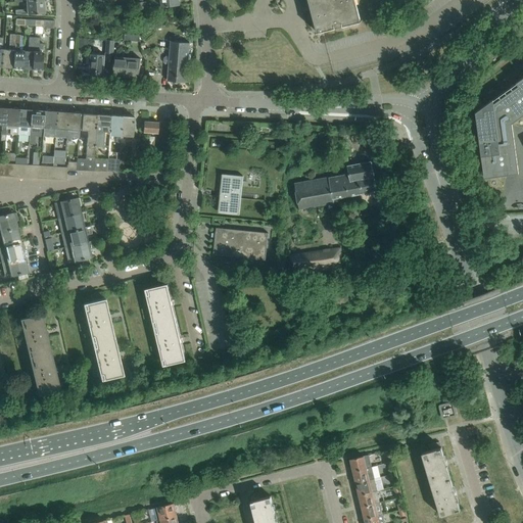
[(45,12),(43,0),(38,0),(27,1),(28,8),(15,9),(15,14),(22,14),(28,14),(45,12)]
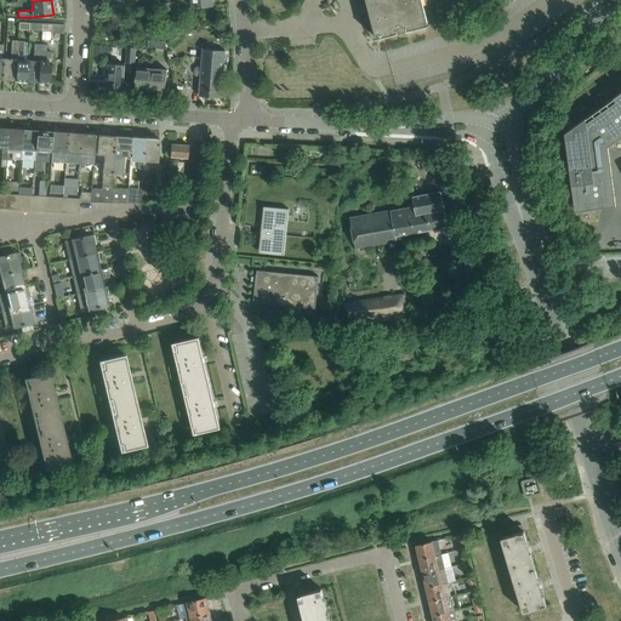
[(366,0),(369,9),(377,39),(399,33),(398,32),(406,29),(408,30),(427,26),(429,26),(422,0),(366,0)]
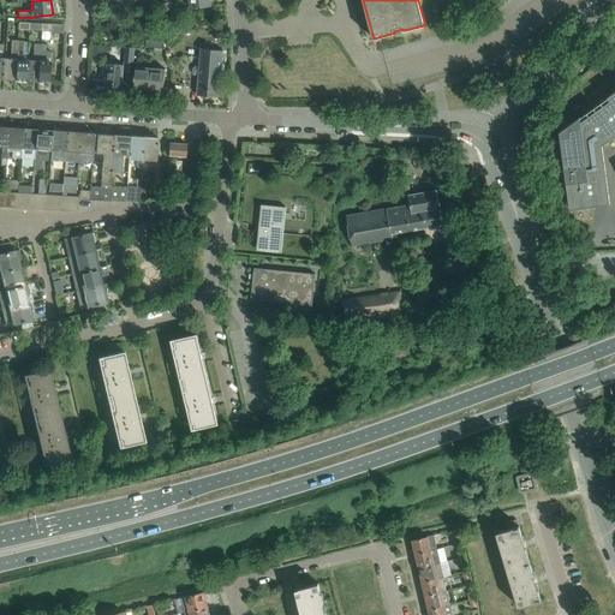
[(173,1),(159,3),(160,11),(174,10),(173,1)]
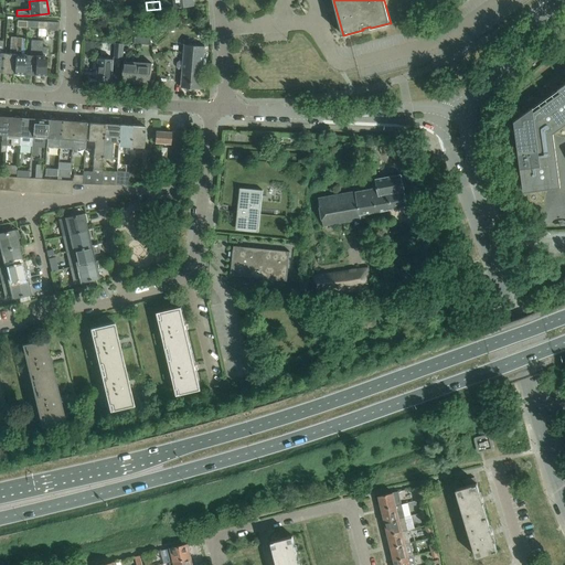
[(59,22),(45,22),(46,29),(46,30),(59,31),(59,22)]
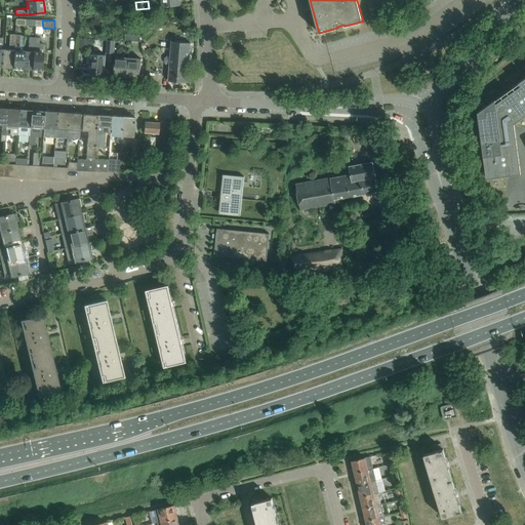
[(12,68),(15,34),(10,34),(9,49),(2,49),(1,67),(12,68)]
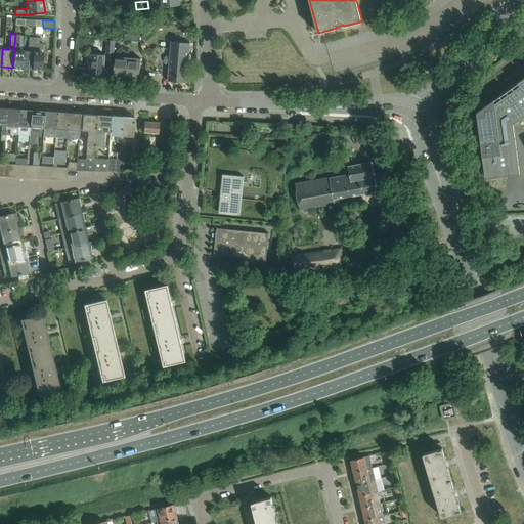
[(23,69),(24,50),(23,50),(23,44),(23,43),(23,35),(20,35),(20,34),(15,34),(12,68),(23,69)]
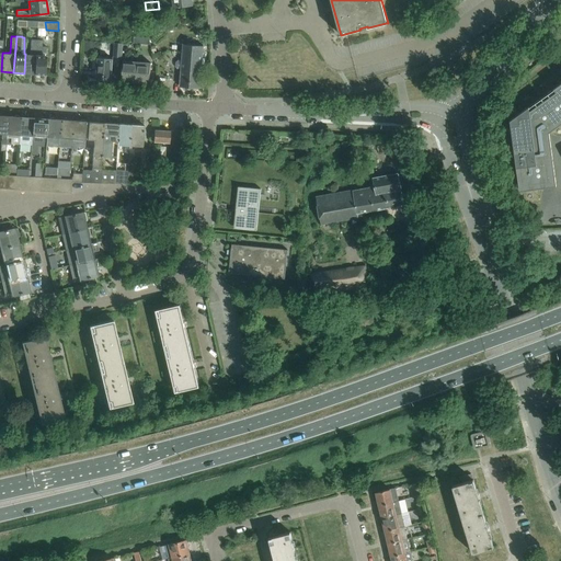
[(34,73),(37,41),(31,39),(30,54),(25,54),(24,73),(34,73)]
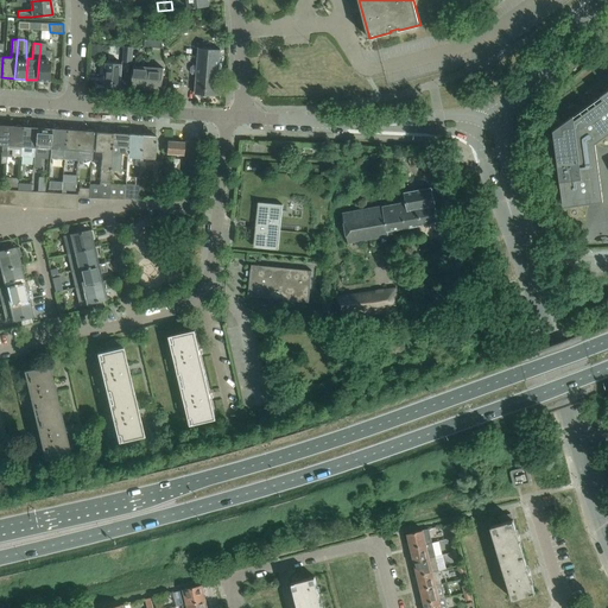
[(49,81),(50,61),(51,51),(45,50),(46,44),(40,44),(37,80),(49,81)]
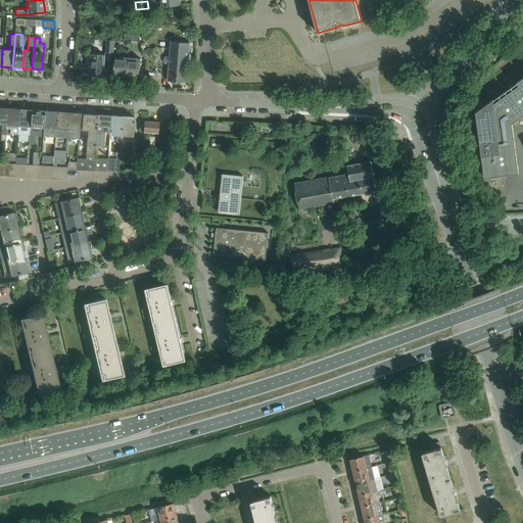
[(171,41),(170,56),(165,56),(164,58),(164,62),(165,63),(169,64),(168,80),(187,82),(190,43),(171,41)]
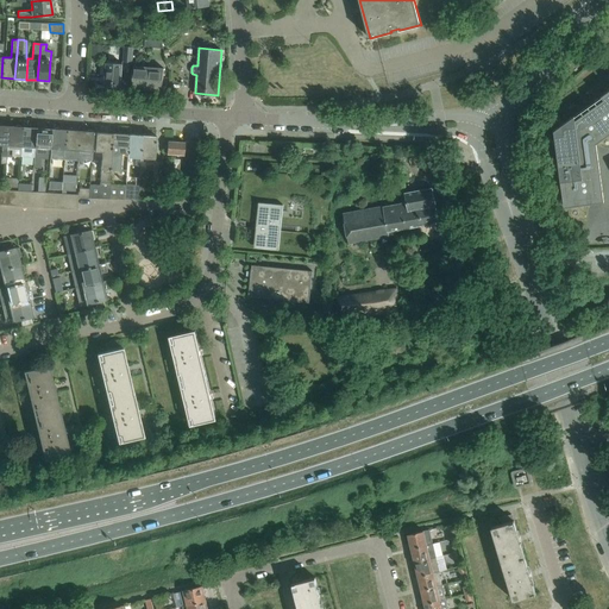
[(104,67),(104,73),(106,73),(105,86),(120,87),(123,64),(106,63),(106,67),(104,67)]
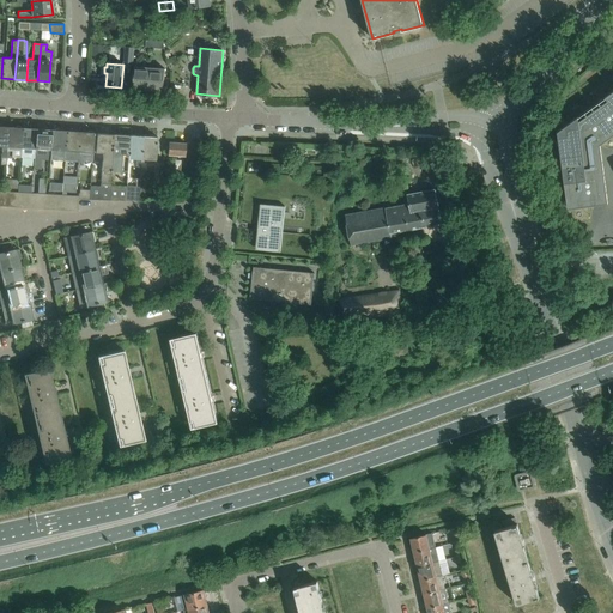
[(149,89),(150,67),(134,66),(133,87),(149,89)]
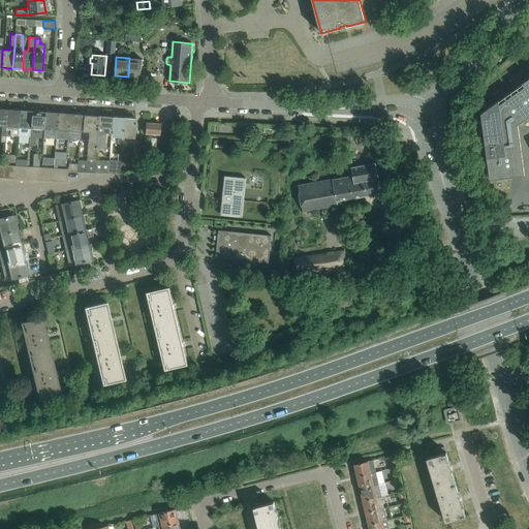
[(143,59),(129,58),(128,76),(141,78),(143,59)]
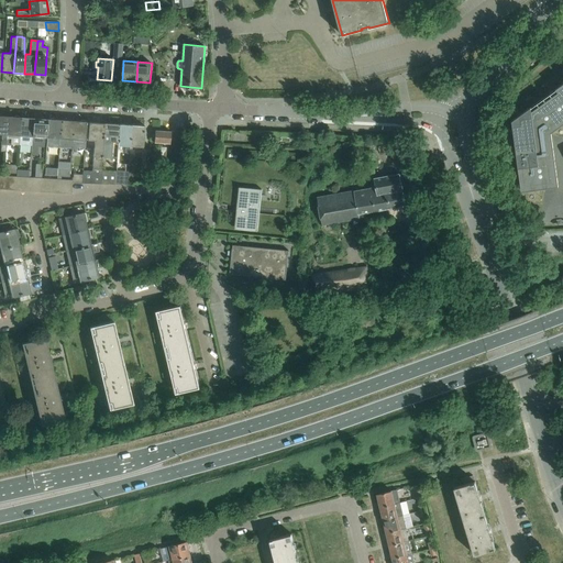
[(551,132),(562,123),(562,83),(512,120),(512,123),(521,190),(559,186),(551,132)]
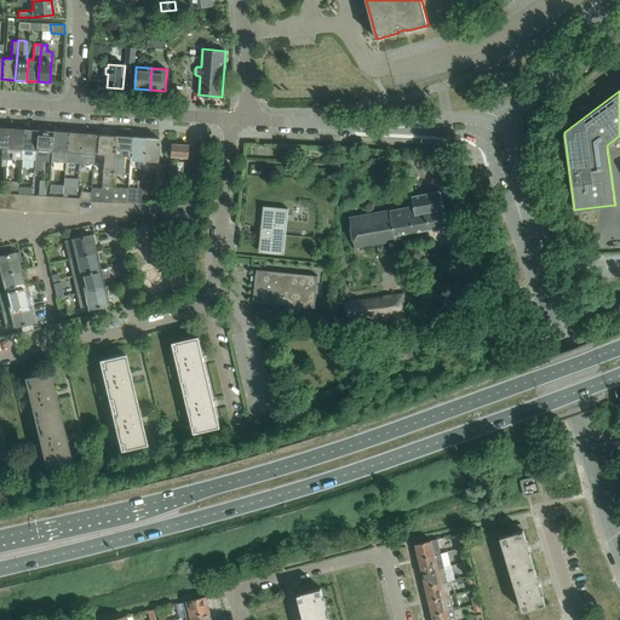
[(21,153),(23,130),(21,128),(21,127),(17,127),(16,128),(9,128),(7,159),(12,160),(12,158),(21,159),(22,153),(21,153)]
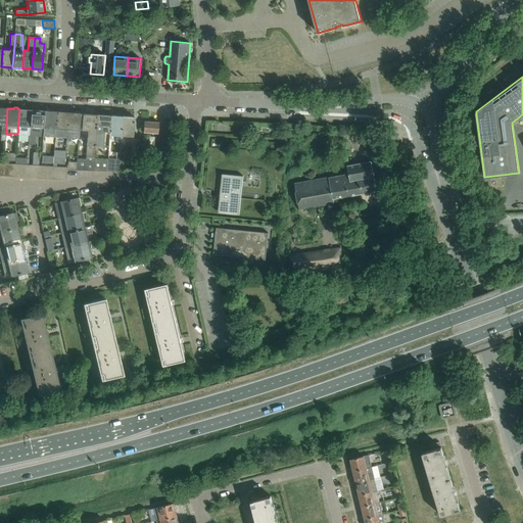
[(19,109),(17,129),(18,129),(17,134),(29,134),(29,133),(30,129),(31,109),(25,109),(25,108),(21,107),(20,109),(19,109)]
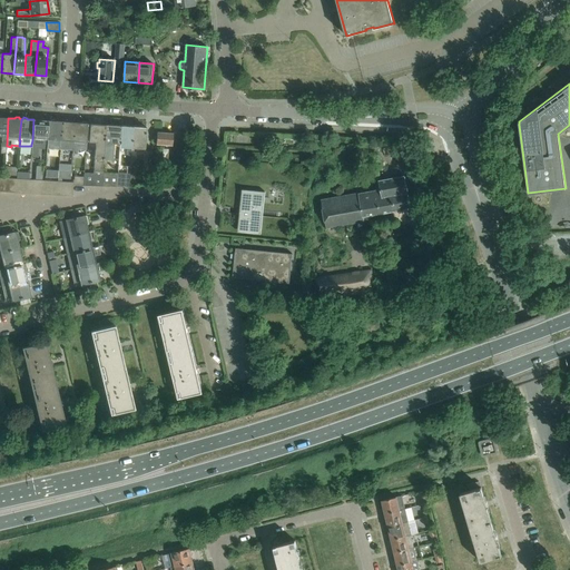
[(32,140),(31,145),(45,146),(45,138),(47,138),(48,120),(47,120),(45,120),(45,119),(41,118),(40,120),(33,119),(32,140)]
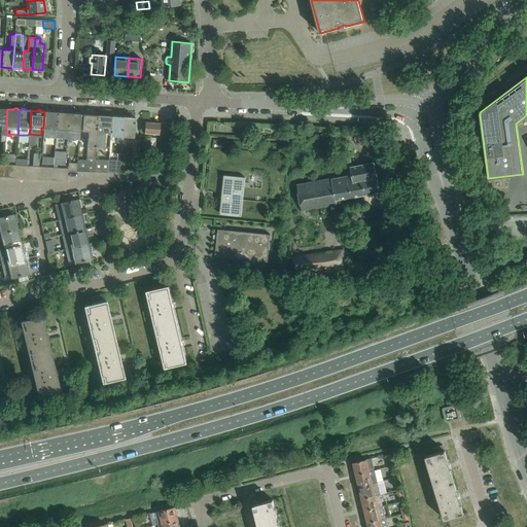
[(44,111),(43,128),(44,129),(43,137),(56,138),(57,129),(58,112),(51,112),(50,110),(47,110),(46,111),(45,111),(44,111)]
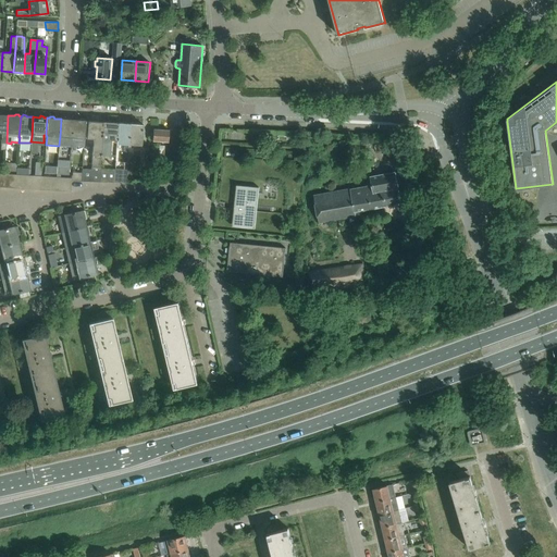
[(60,136),(59,146),(71,146),(73,120),(67,119),(66,118),(63,118),(62,119),(61,119),(60,136)]
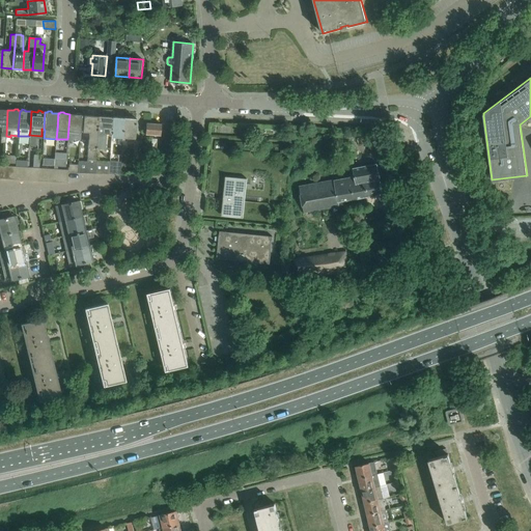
[(73,132),(81,133),(82,115),(80,114),(80,113),(77,113),(76,114),(70,114),(67,139),(67,143),(73,143),(73,132)]
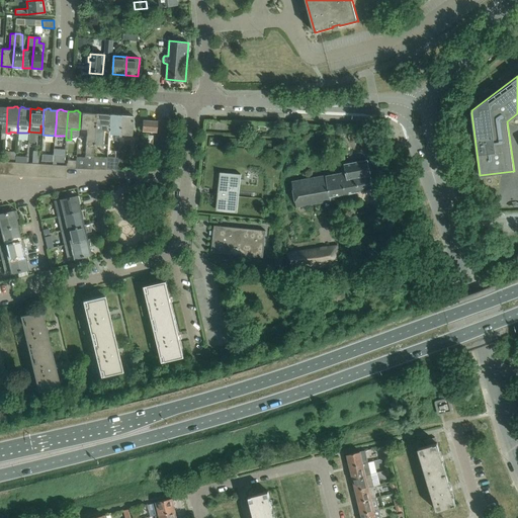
[(94,144),(96,113),(82,112),(81,128),(87,128),(85,157),(77,157),(76,160),(77,160),(77,169),(93,169),(93,158),(93,157),(94,144)]
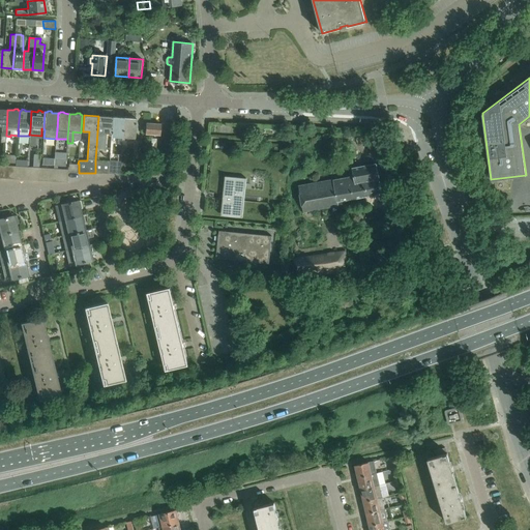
[(112,133),(113,117),(98,116),(96,147),(105,148),(106,133),(111,133),(112,133)]
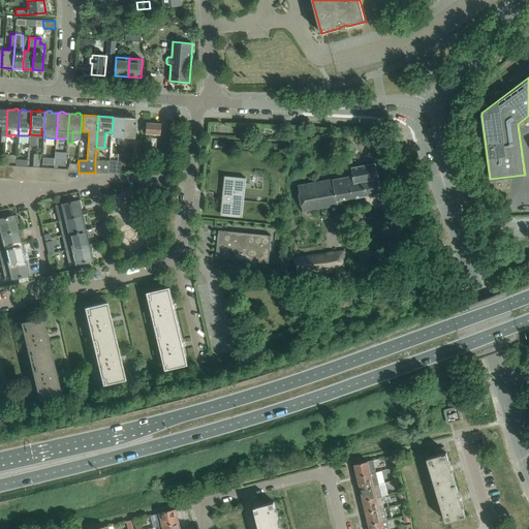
[(122,144),(124,117),(113,117),(112,132),(111,132),(111,136),(118,137),(118,144),(122,144)]
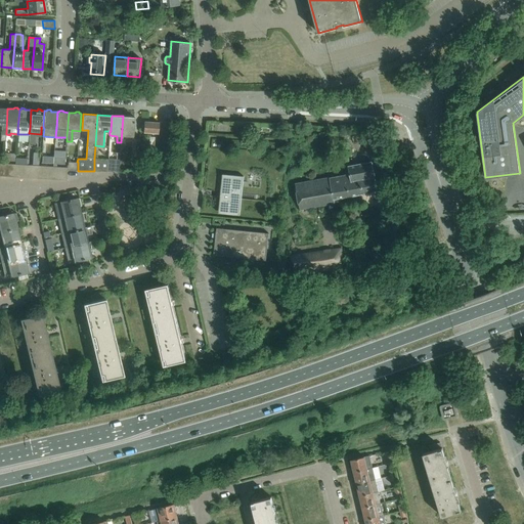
[(134,117),(123,116),(121,142),(121,147),(126,148),(126,143),(125,143),(126,139),(124,138),(124,136),(133,136),(134,117)]
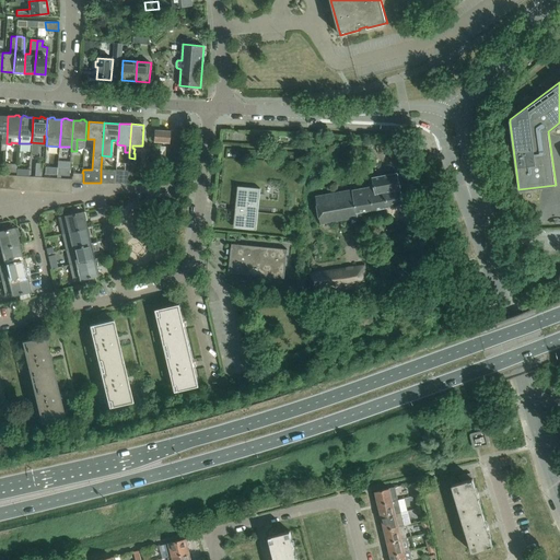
[(170,142),(170,131),(154,130),(153,141),(170,142)]
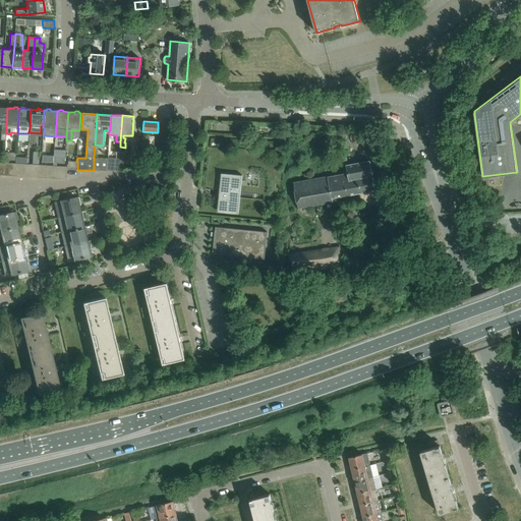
[(132,136),(131,152),(138,152),(139,137),(132,136)]
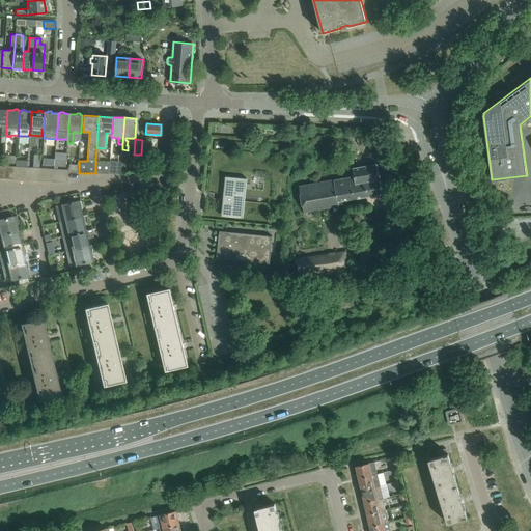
[(109,173),(110,161),(95,161),(95,162),(95,173),(109,174),(109,173)]
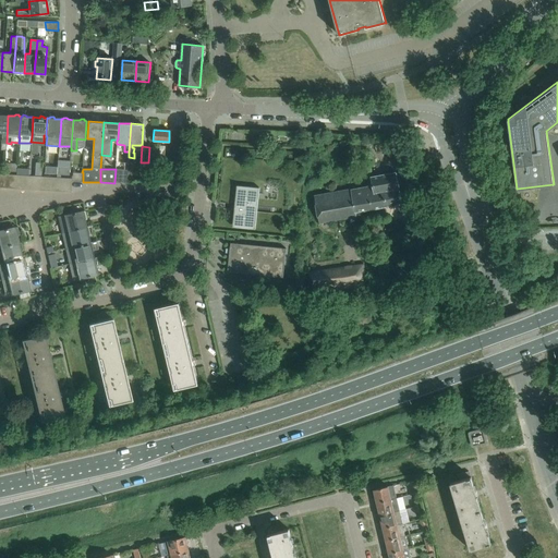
[(128,170),(116,169),(114,182),(126,183),(128,170)]
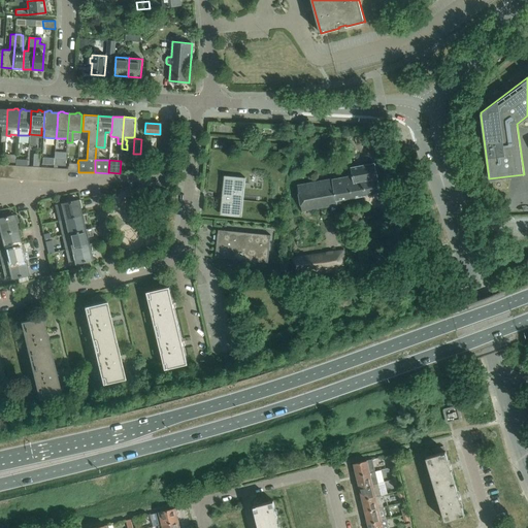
[(78,163),(77,163),(69,163),(68,168),(68,171),(78,172),(78,163)]
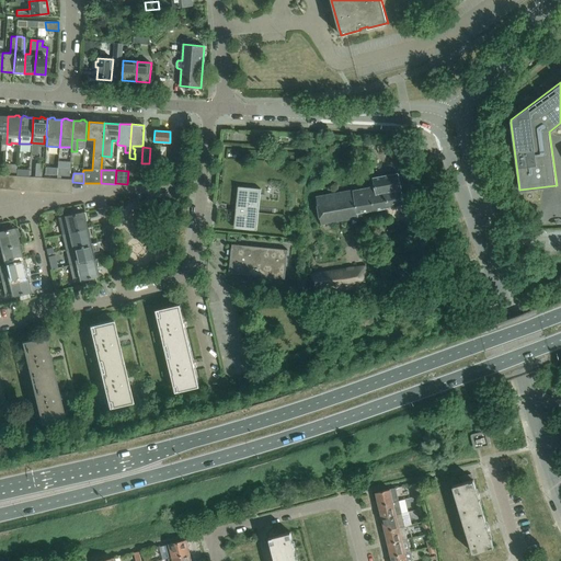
[(374,178),(375,185),(376,193),(385,192),(386,196),(384,197),(386,207),(403,204),(398,173),(374,178)]
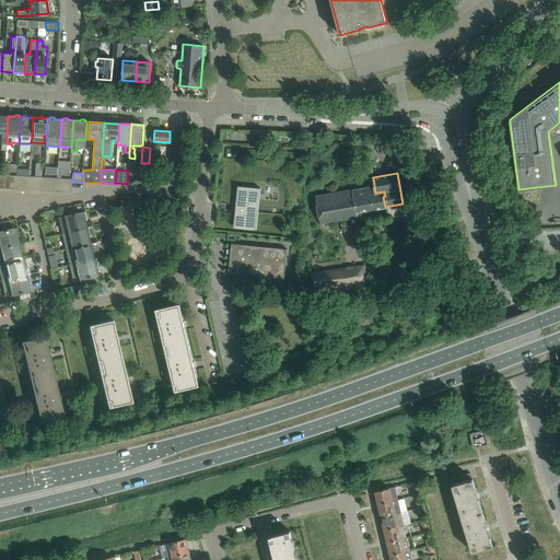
[(375,193),(374,185),(315,196),(321,223),(358,217),(357,212),(385,207),(383,197),(385,196),(384,191),(375,193)]
